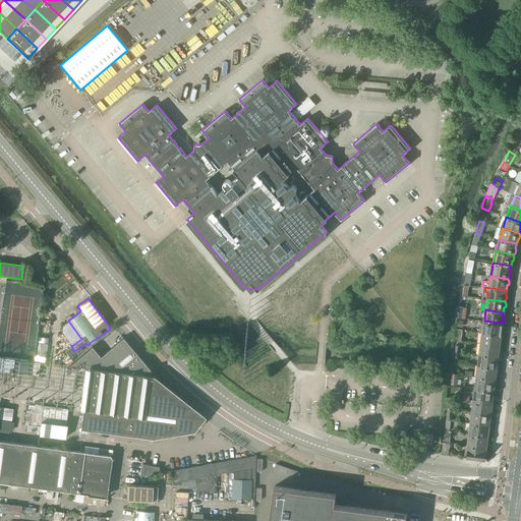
[(479,332),(482,332),(501,335),(502,323),(484,321),(481,321),(479,332)]
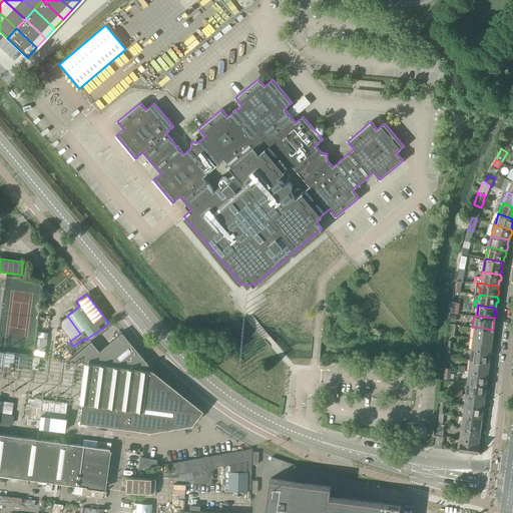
[(475,327),(474,338),(491,341),(491,340),(493,339),(493,335),(492,334),(493,330),(475,327)]
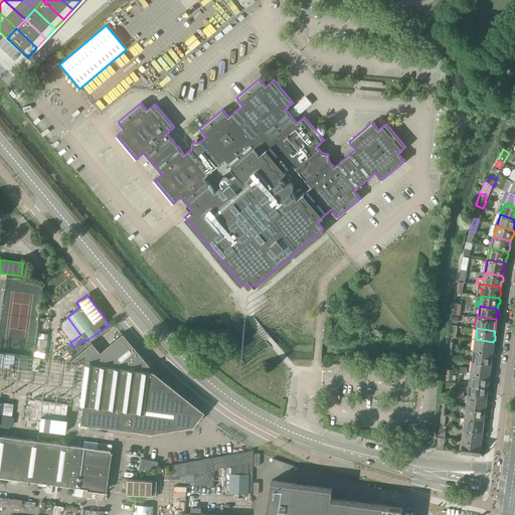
[(152,372),(149,371),(148,370),(148,366),(121,334),(99,352),(91,342),(77,353),(68,361),(69,361),(88,363),(87,370),(79,423),(150,433),(191,425),(202,411),(152,372)]
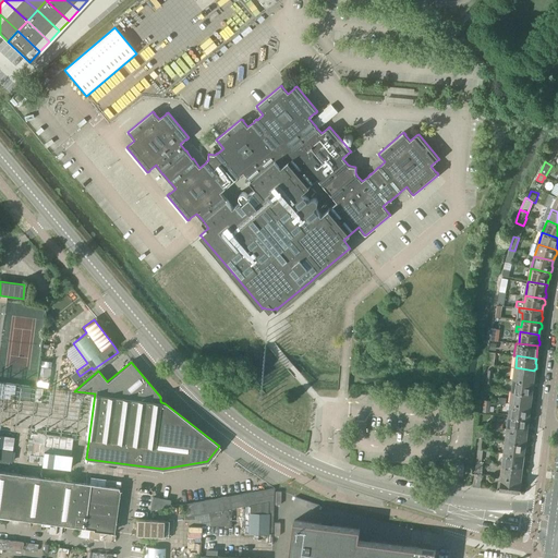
[(516,367),(513,379),(533,381),(533,377),(535,376),(535,372),(534,371),(516,367)]
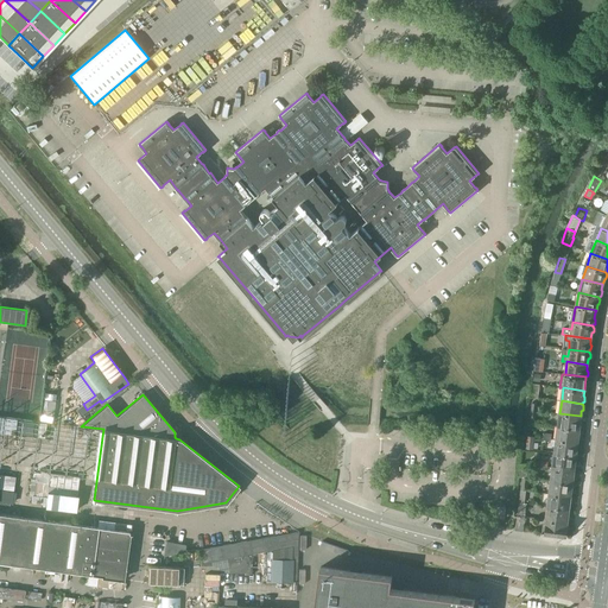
[(559,413),(558,426),(578,429),(580,428),(581,426),(581,423),(580,422),(581,416),(559,413)]
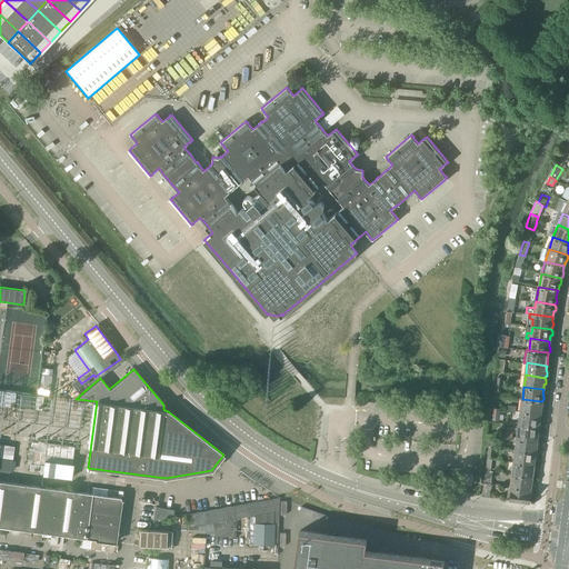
[(0,405),(13,407),(15,393),(0,390),(0,405)]
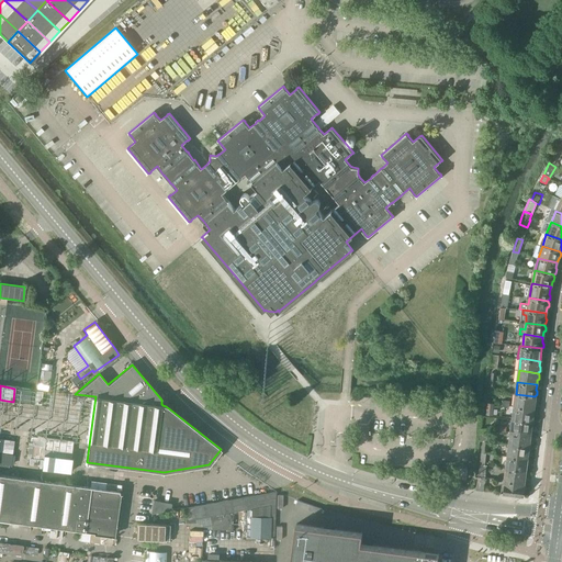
[(33,403),(34,391),(15,389),(13,401),(33,403)]
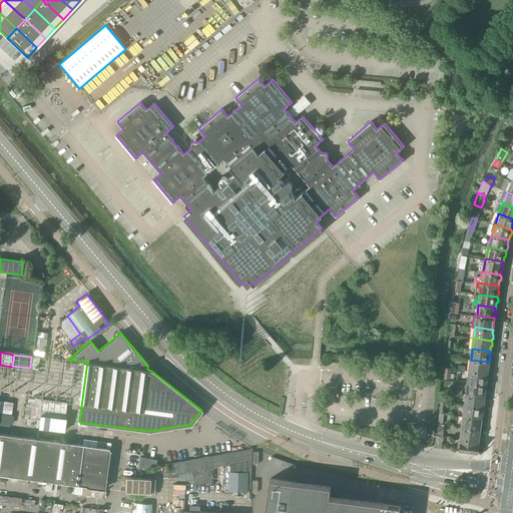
[(471,360),(470,371),(487,373),(488,368),(489,367),(489,364),(488,363),(488,362),(471,360)]
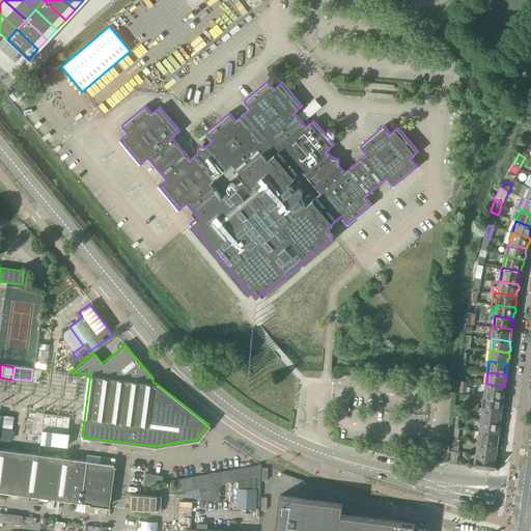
[(486,384),(484,396),(503,398),(503,396),(504,395),(504,392),(503,391),(504,386),(486,384)]
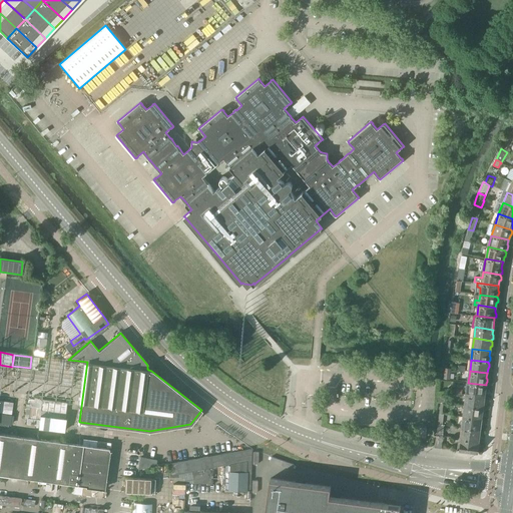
[(468,384),(466,395),(484,397),(485,392),(486,391),(486,388),(485,387),(485,386),(486,385),(468,383),(468,384)]
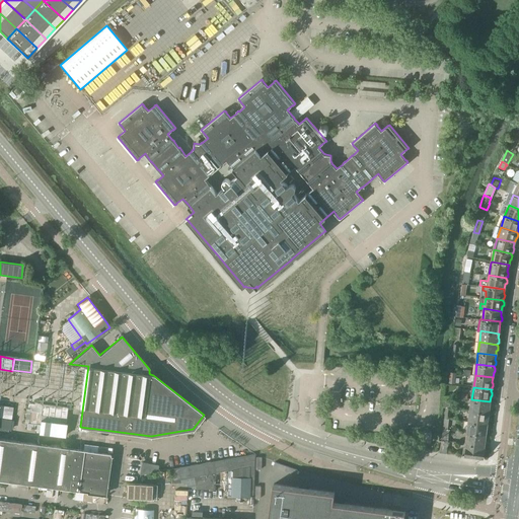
[(471,399),(470,411),(489,413),(489,412),(490,411),(490,408),(489,406),(490,401),(471,399)]
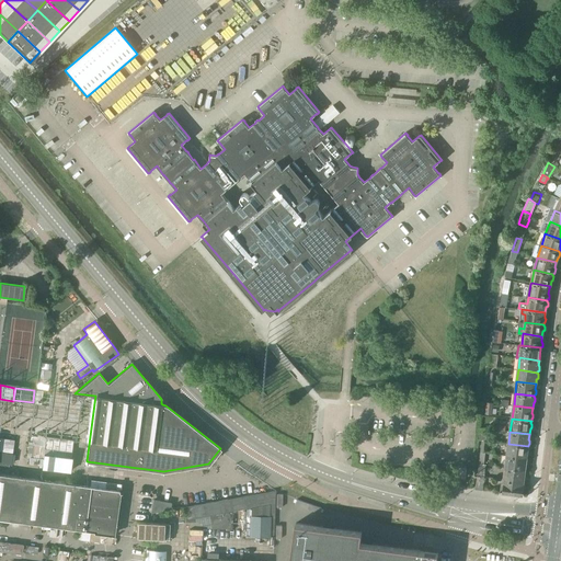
[(44,446),(43,459),(42,466),(42,468),(69,471),(71,457),(73,441),(45,437),(44,443),(44,446)]
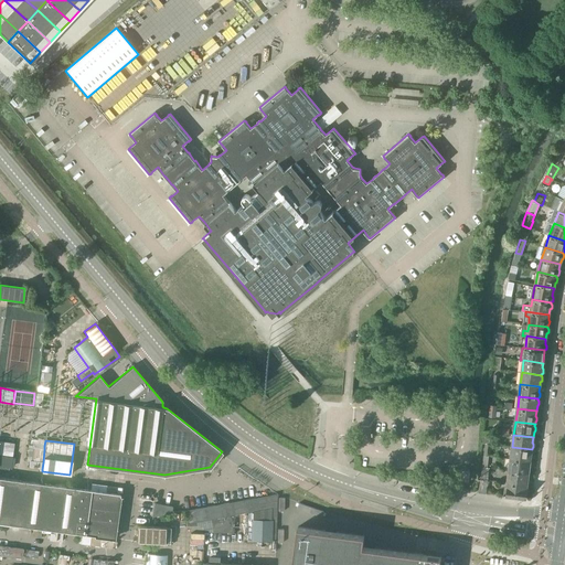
[(0,441),(0,454),(11,456),(13,443),(0,441)]
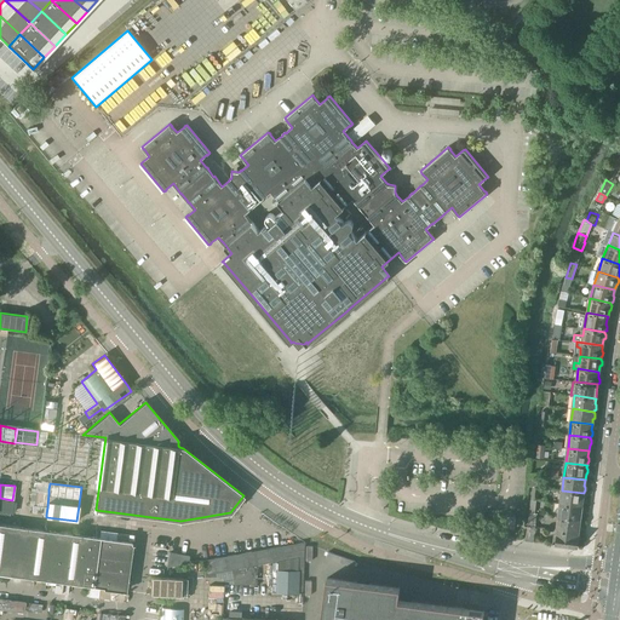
[(29,505),(33,505),(47,507),(49,493),(38,492),(32,491),(29,505)]
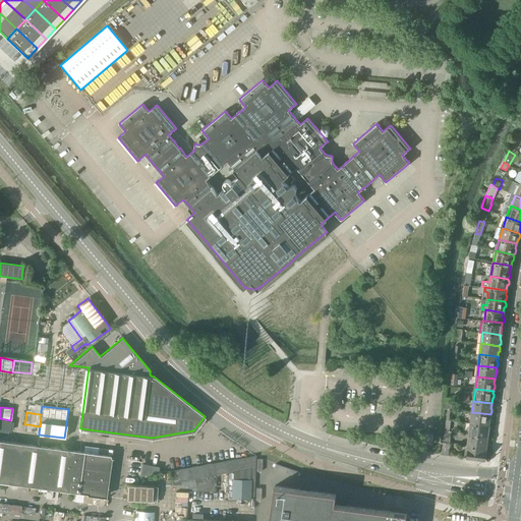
[(472,412),(471,422),(488,424),(489,420),(490,419),(490,416),(490,415),(490,414),(472,412)]
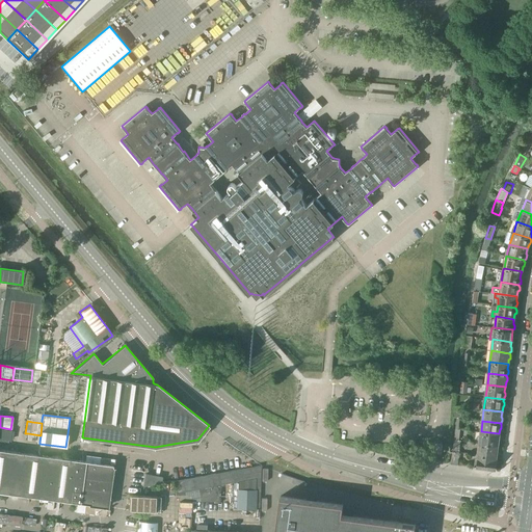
[(10,430),(0,428),(0,439),(8,441),(10,430)]
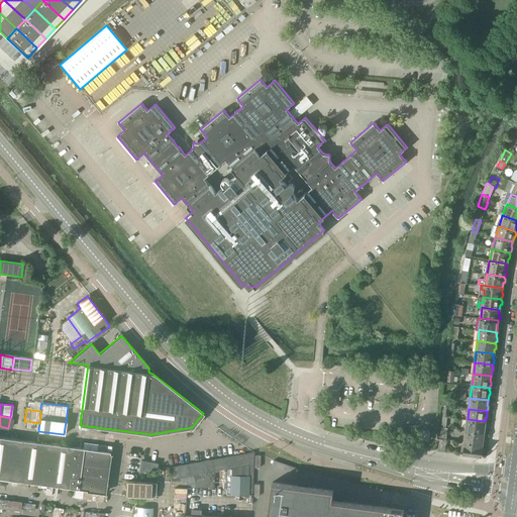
[(468,419),(466,430),(484,433),(484,432),(485,431),(485,428),(485,427),(485,421),(468,419)]
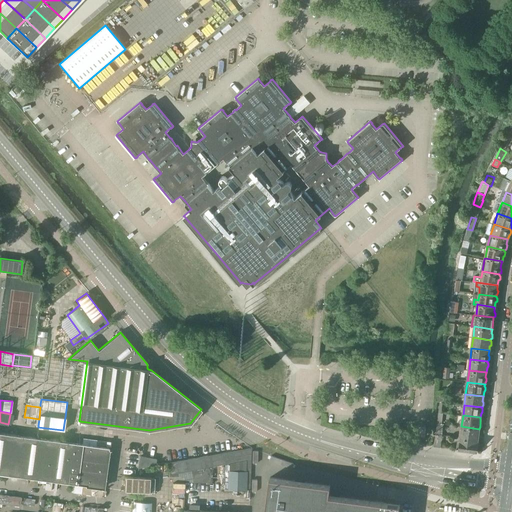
[(461,426),(460,437),(478,439),(478,435),(479,434),(480,431),(479,430),(479,429),(461,426)]
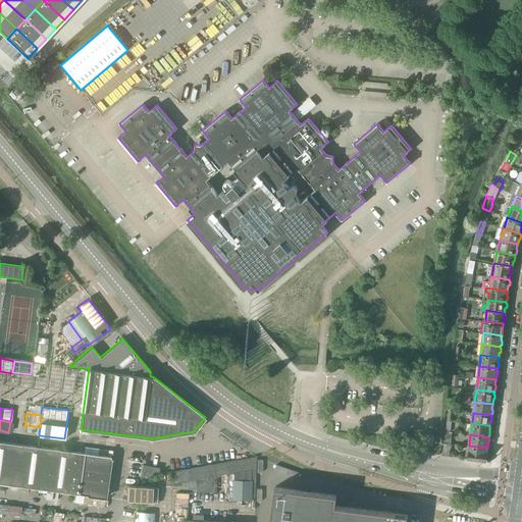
[(0,441),(0,462),(108,476),(110,456),(0,441)]
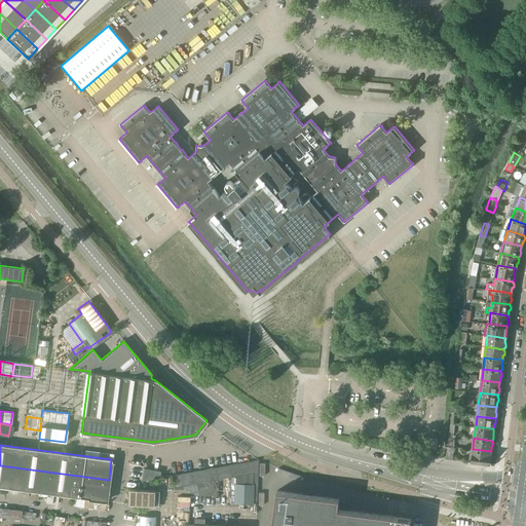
[(491,451),(473,449),(471,461),(489,464),(489,462),(490,461),(491,458),(490,457),(491,451)]
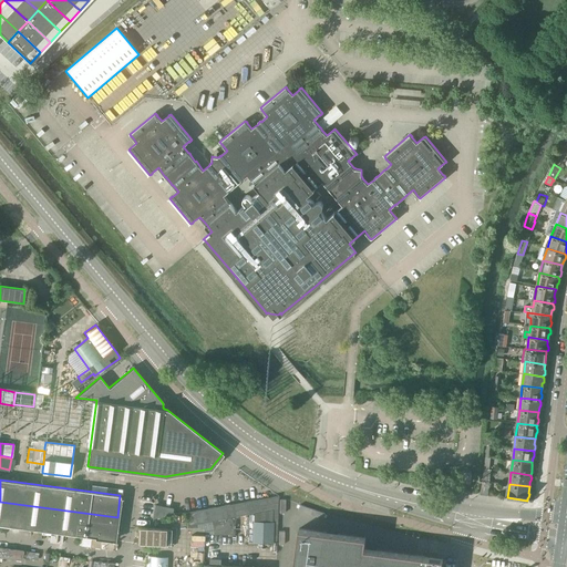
[(185,513),(187,524),(187,525),(248,515),(277,509),(278,498),(278,496),(185,513)]
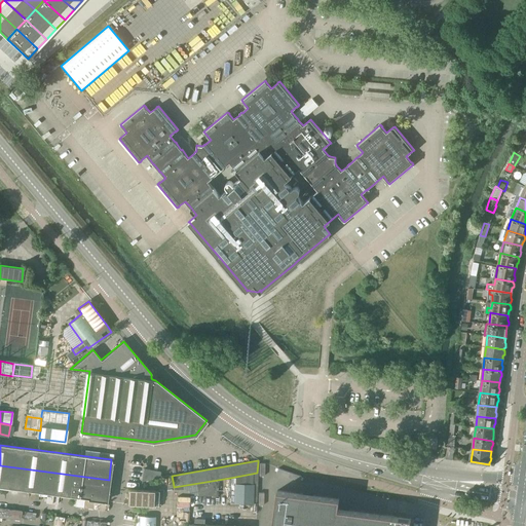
[(109,480),(0,465),(0,487),(106,501),(109,480)]
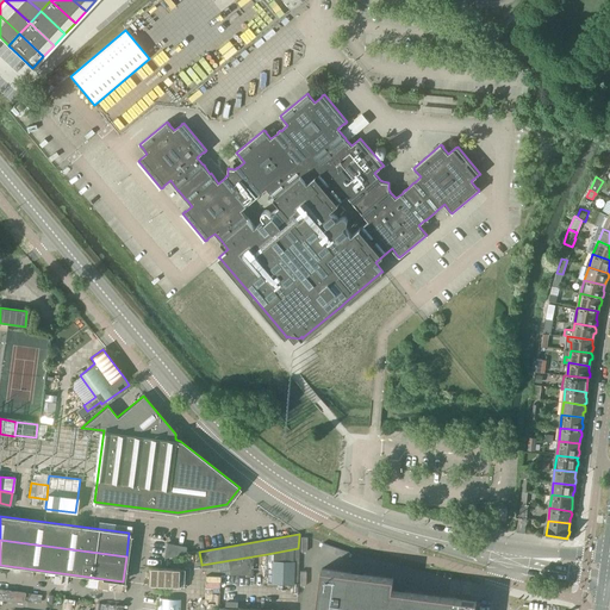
[(167,543),(165,558),(185,554),(185,547),(167,543)]
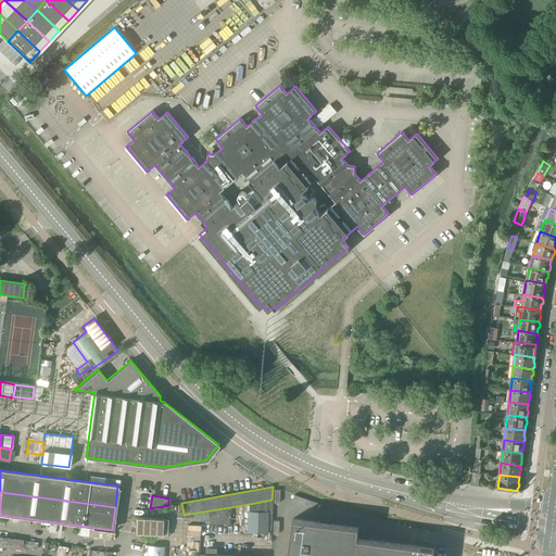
[(272,500),(243,505),(242,532),(270,533),(272,500)]
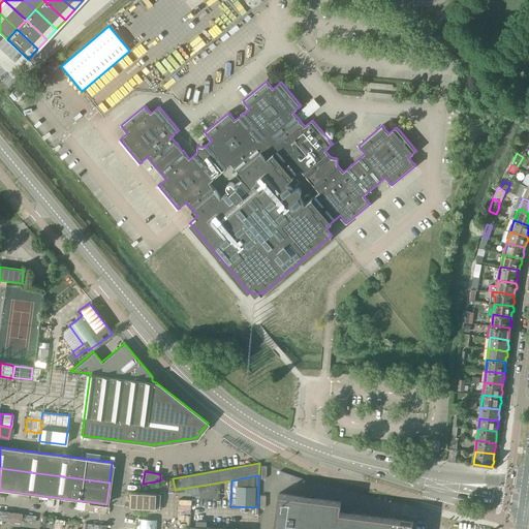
[(159,494),(129,493),(128,507),(159,508),(159,494)]
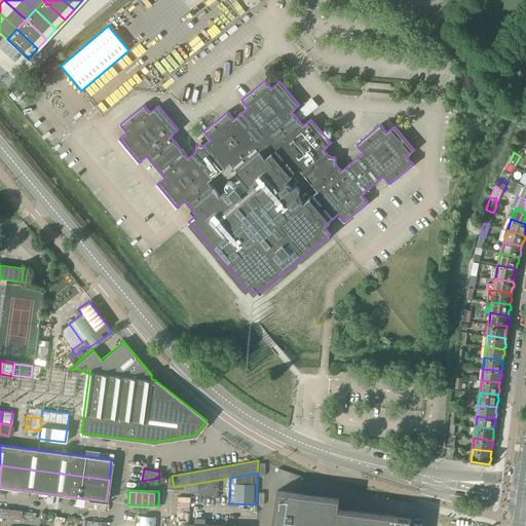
[(339,498),(313,495),(277,490),(272,525),(410,525),(411,518),(395,516),(338,509),(339,498)]
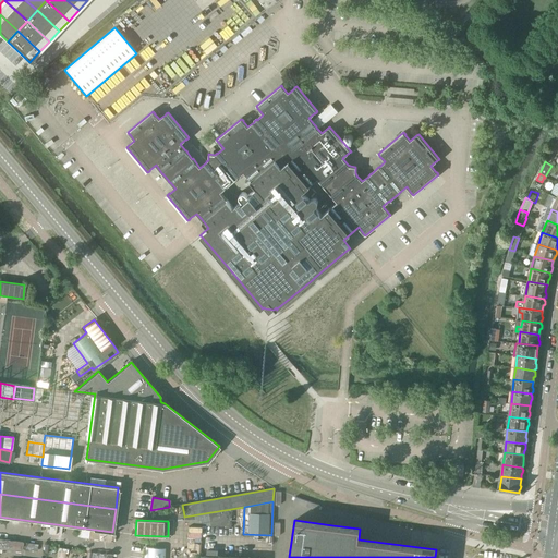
[(0,548),(21,550),(22,545),(22,543),(0,538),(0,548)]
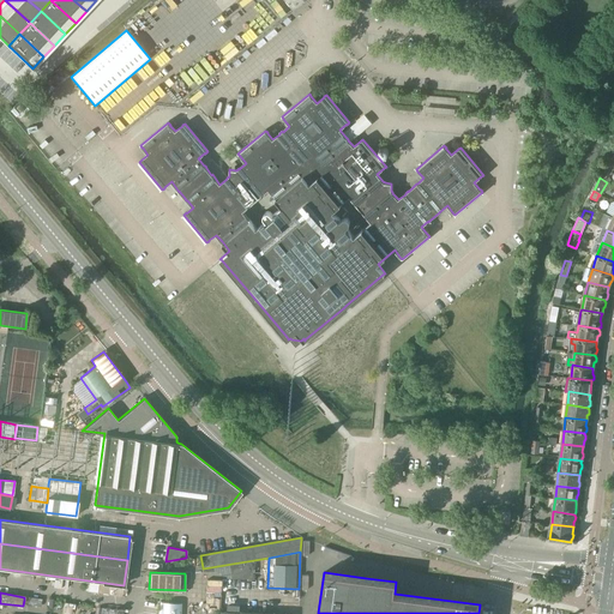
[(180,613),(180,603),(161,602),(160,613),(180,613)]
